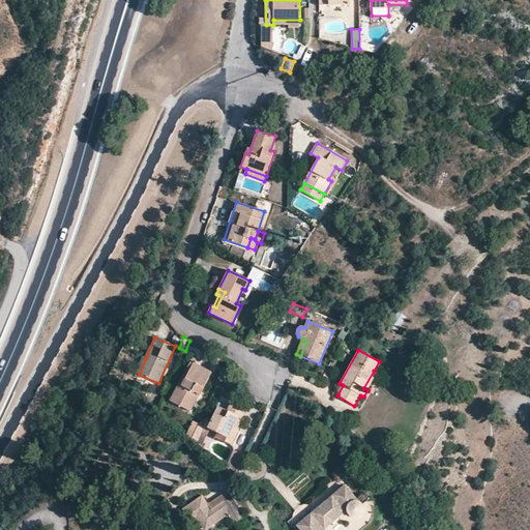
[(136,373),(139,375),(146,357),(143,356),(136,373)]
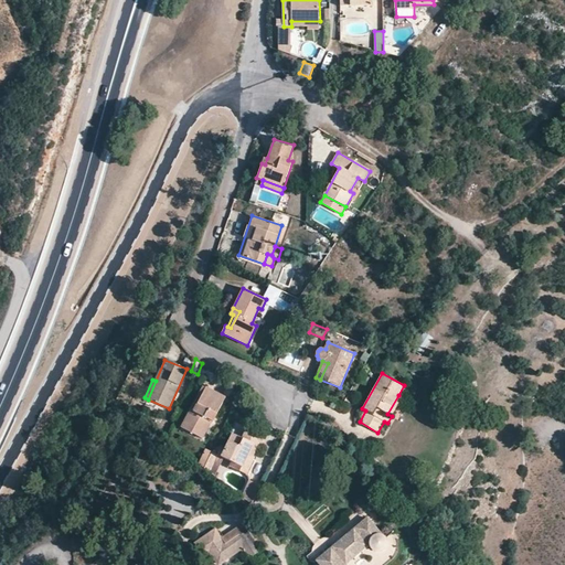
[(230,396),(236,383),(231,381),(224,394),(230,396)]
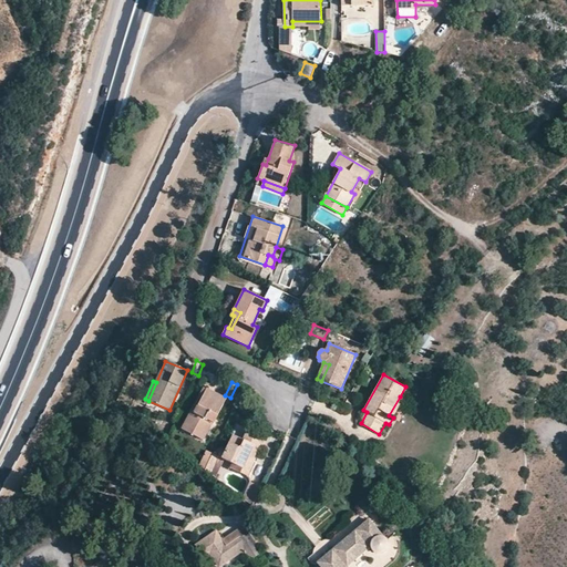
[(191,411),(192,411),(196,413),(208,390),(204,388),(191,411)]
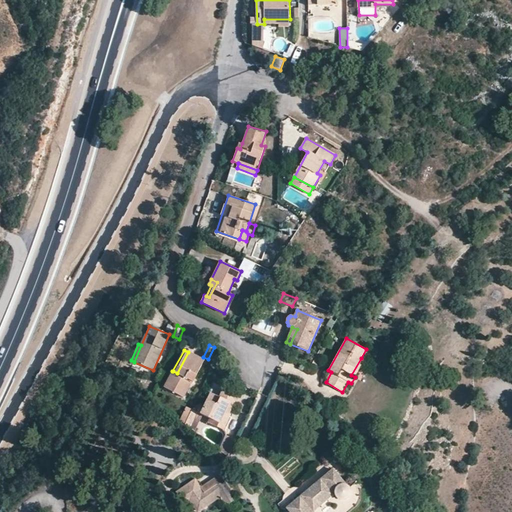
[(194,381),(202,365),(195,361),(197,357),(188,352),(177,373),(173,371),(165,387),(183,396),(191,380),(194,381)]
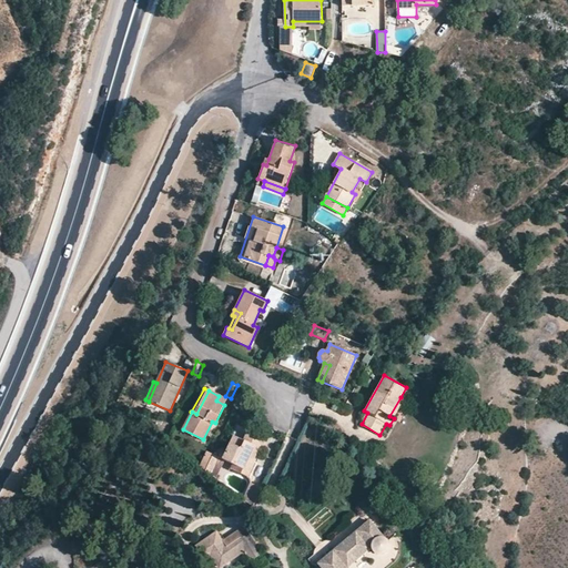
[(352,394),(346,402),(352,405),(356,396),(352,394)]
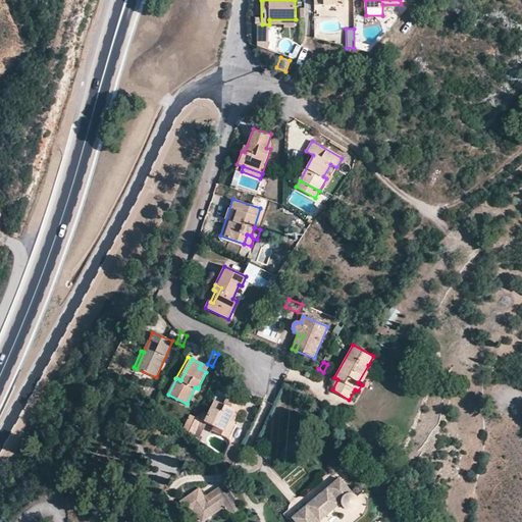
[(199,368),(206,372),(208,367),(201,364),(199,368)]
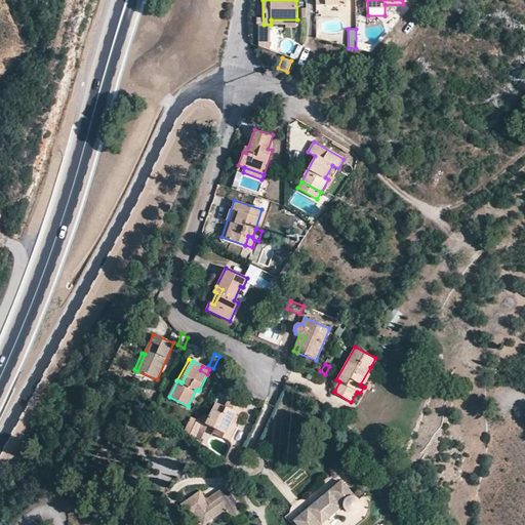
[(360,385),(364,387),(373,369),(370,367),(360,385)]
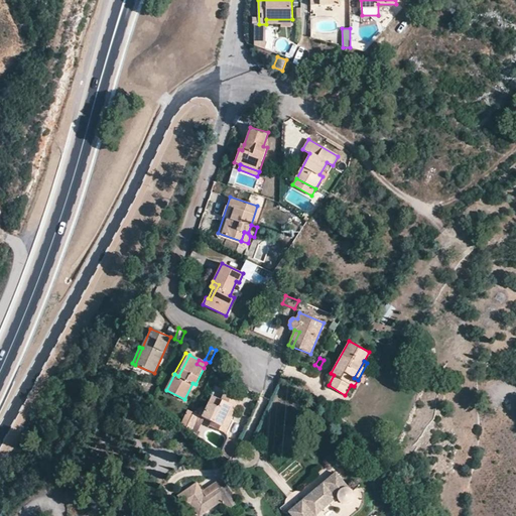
[(202,408),(199,414),(200,415),(214,422),(228,429),(232,417),(231,417),(227,415),(233,405),(236,407),(238,407),(241,400),(225,392),(221,399),(213,395),(206,410),(202,408)]
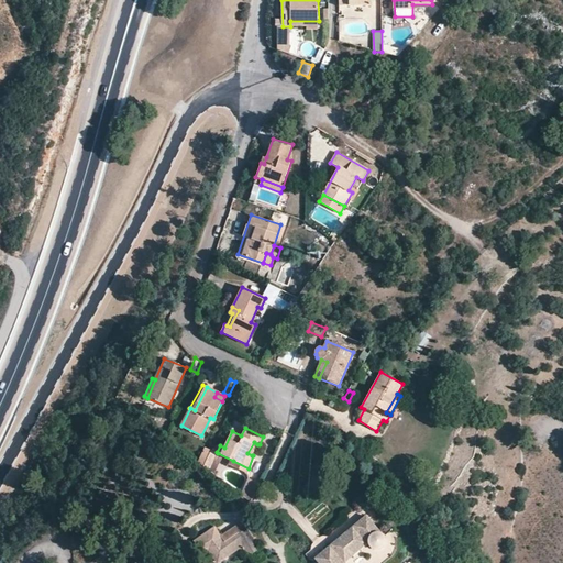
[(252,455),(257,444),(254,442),(247,453),(252,455)]
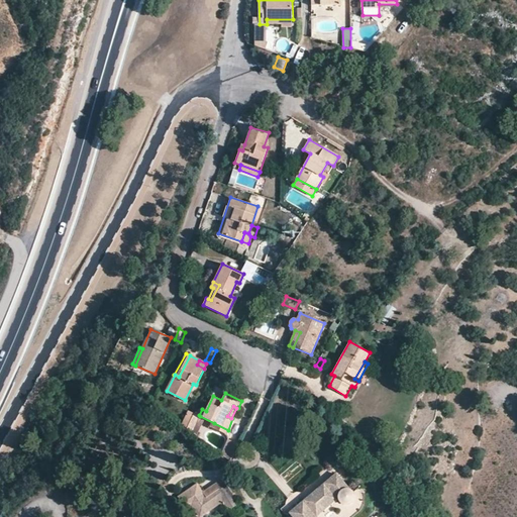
[(189,411),(182,424),(187,428),(194,413),(189,411)]
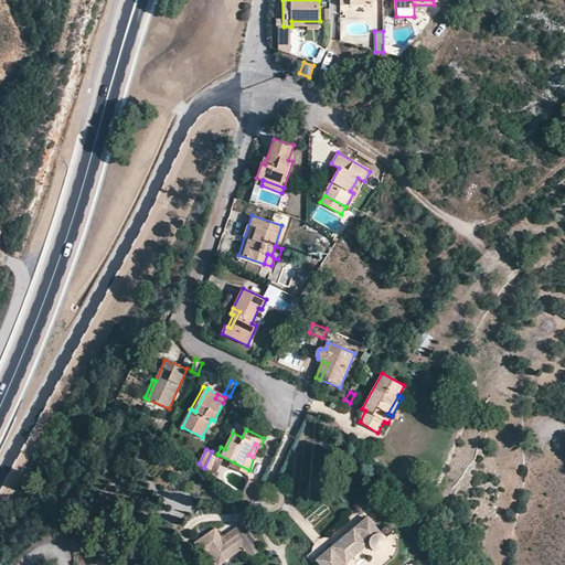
[(212,451),(204,468),(211,472),(219,455),(217,454),(212,451)]
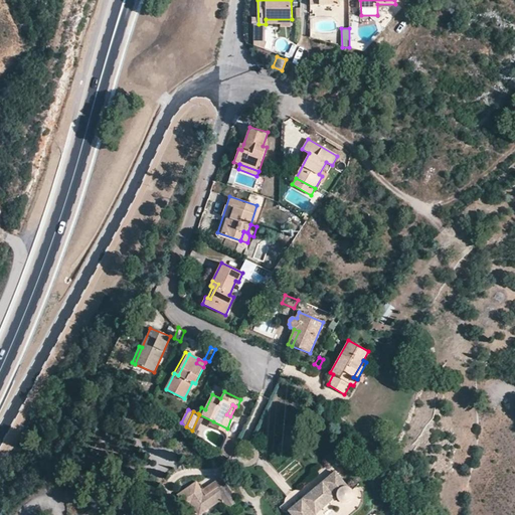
[(273,422),(276,415),(271,413),(268,419),(273,422)]
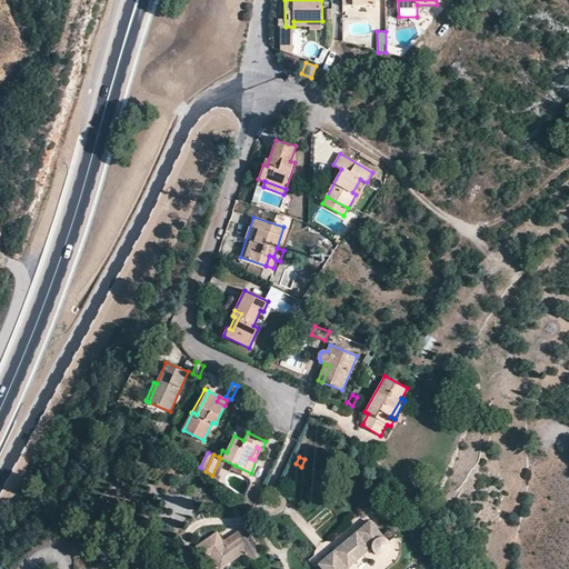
[(251,473),(236,466),(233,470),(248,477),(251,473)]
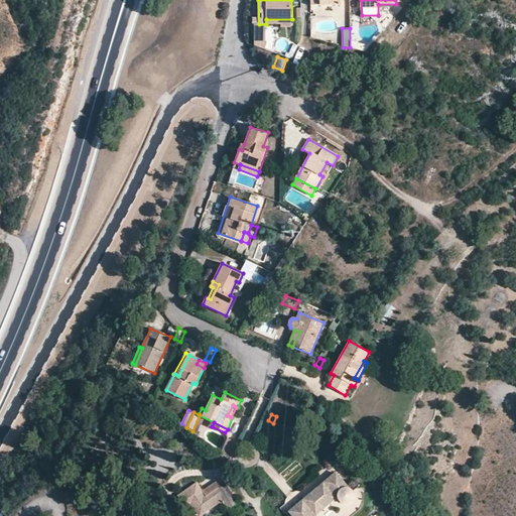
[(221,454),(230,461),(238,443),(229,439),(221,454)]
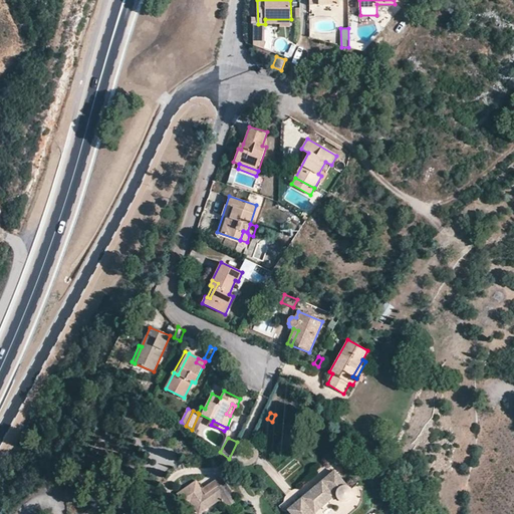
[(350,490),(334,472),(289,510),(292,513),(313,513),(336,494),(340,499),(345,500),(349,498),(351,494),(350,490)]
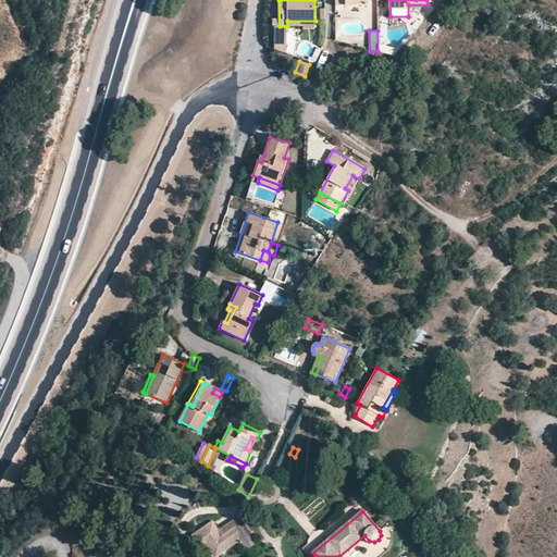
[(219,529),(212,520),(192,534),(201,547),(220,534),(222,536),(227,532),(233,540),(236,537),(239,541),(245,549),(258,541),(244,521),(243,522),(239,517),(219,529)]
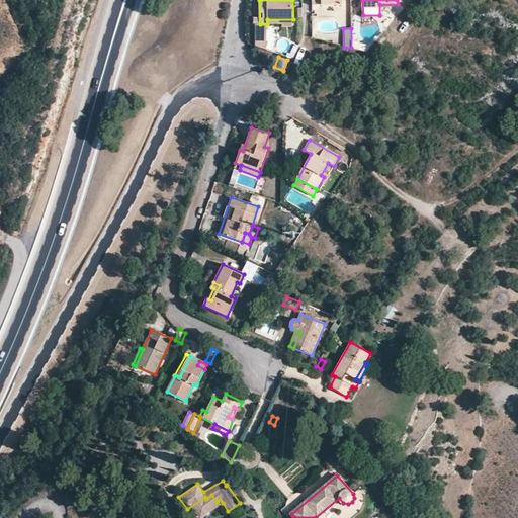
[(243,517),(246,516),(240,507),(231,514),(233,517),(243,517)]
